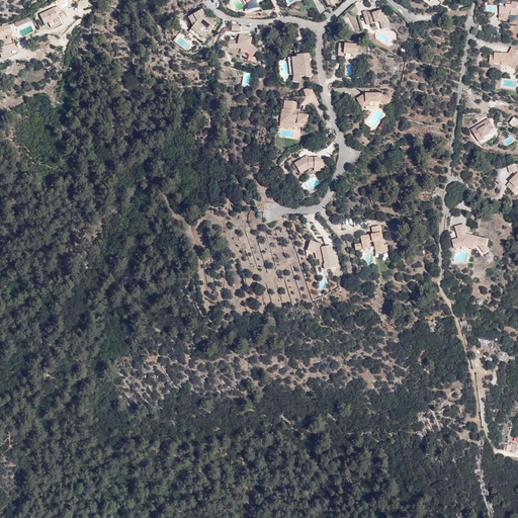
[(517,16),(517,11),(512,11),(512,7),(507,7),(507,9),(501,8),(501,20),(505,20),(505,22),(507,22),(507,20),(511,21),(512,16),(517,16)]
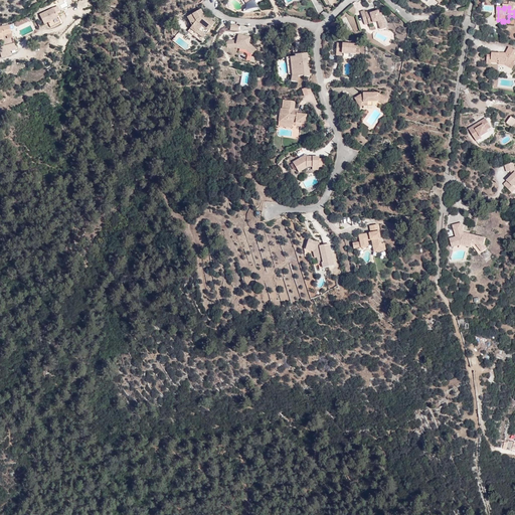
[(53,8),(39,15),(44,24),(48,22),(51,28),(61,23),(53,8)]
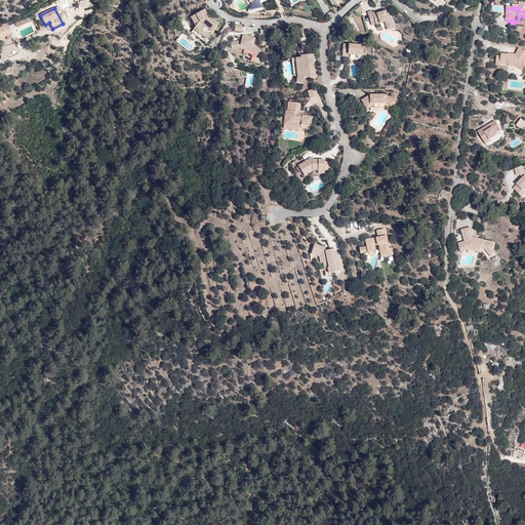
[(375,24),(376,26),(386,23),(388,31),(394,29),(389,14),(387,14),(386,12),(380,13),(373,16),(372,14),(372,12),(367,13),(371,26),(375,24)]
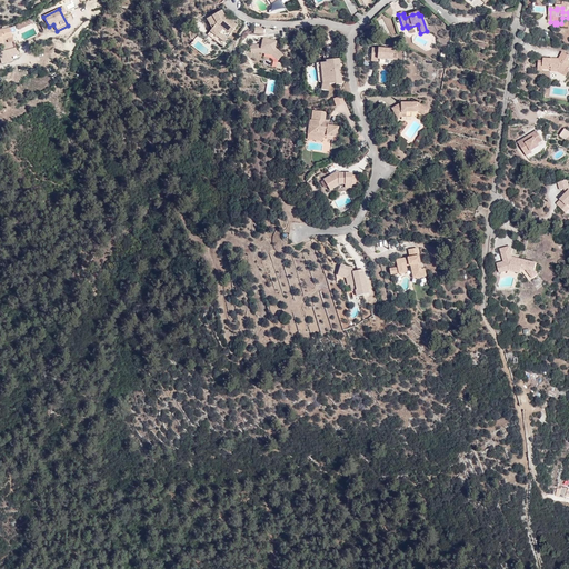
[(212,31),(210,35),(217,40),(220,37),(227,42),(237,30),(228,22),(226,25),(222,21),(225,20),(221,15),(207,22),(212,31)]
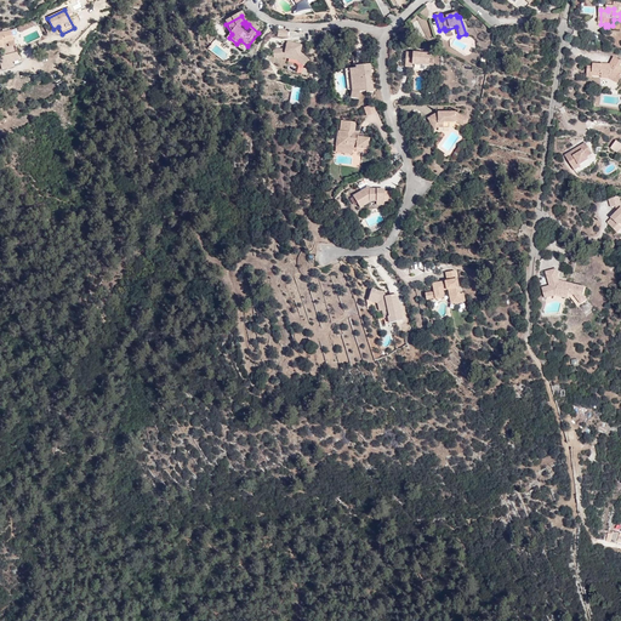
[(35,26),(33,22),(18,28),(21,33),(35,26)]
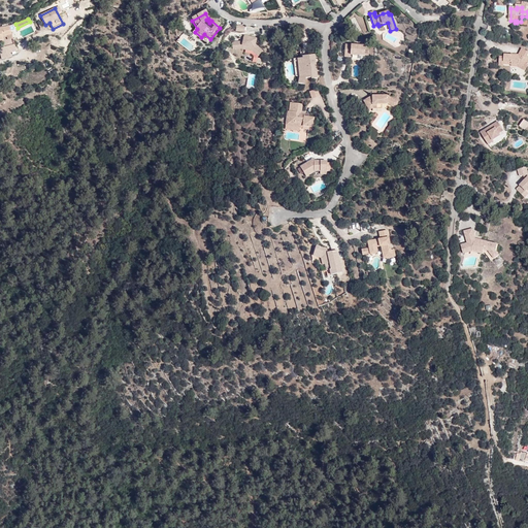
[(7,35),(12,34),(9,26),(0,28),(0,40),(4,39),(3,36),(7,35)]
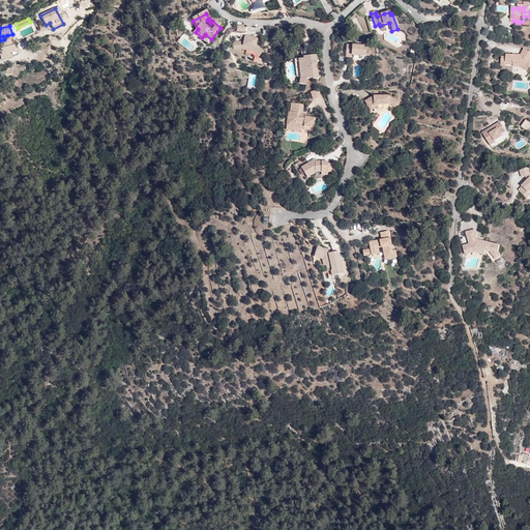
[(206,46),(208,42),(202,37),(196,32),(193,35),(206,46)]
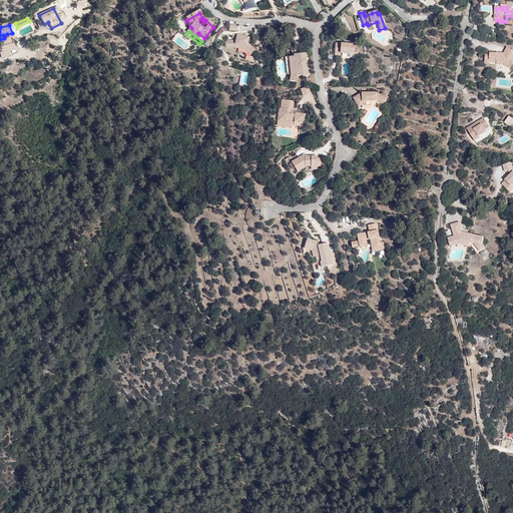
[(195,36),(201,41),(204,38),(198,33),(195,36)]
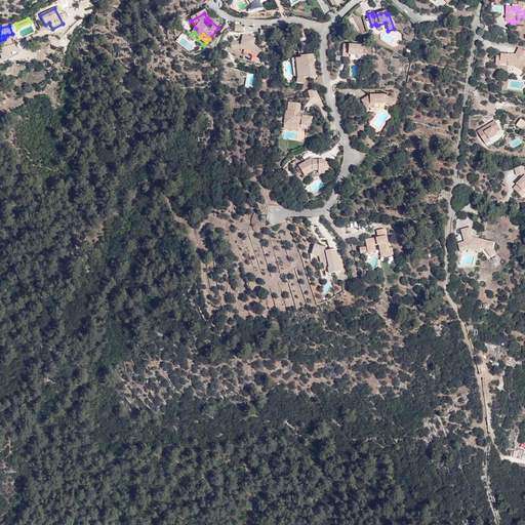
[(257,41),(245,38),(244,44),(233,45),(234,51),(237,51),(237,52),(243,51),(254,53),(259,58),(264,53),(256,46),(257,41)]
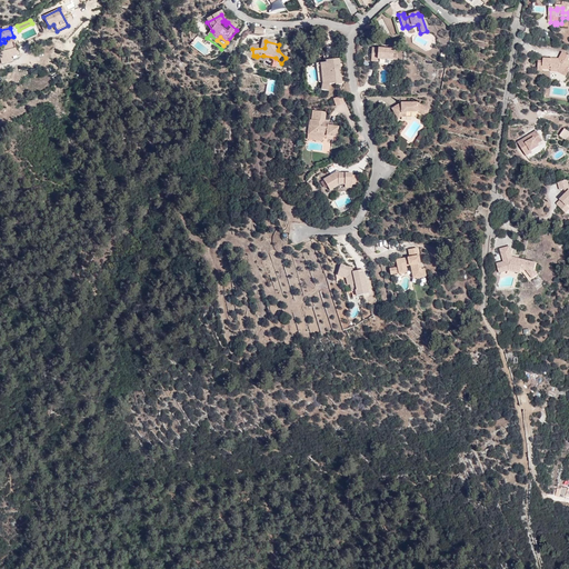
[(5,59),(7,58),(18,55),(17,48),(0,52),(0,53),(0,57),(1,60),(5,59)]
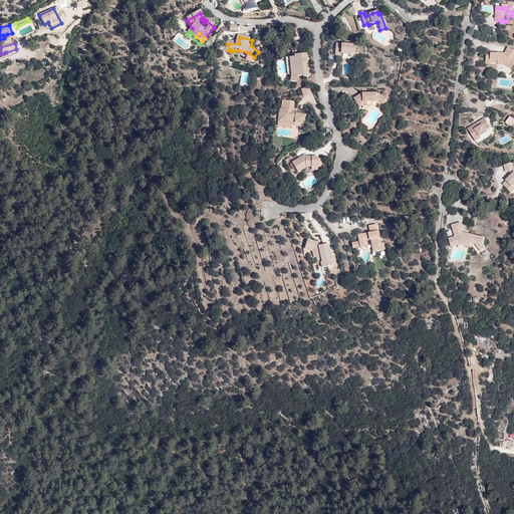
[(342,54),(354,55),(355,50),(355,45),(342,44),(342,46),(336,46),(336,57),(342,57),(342,54)]
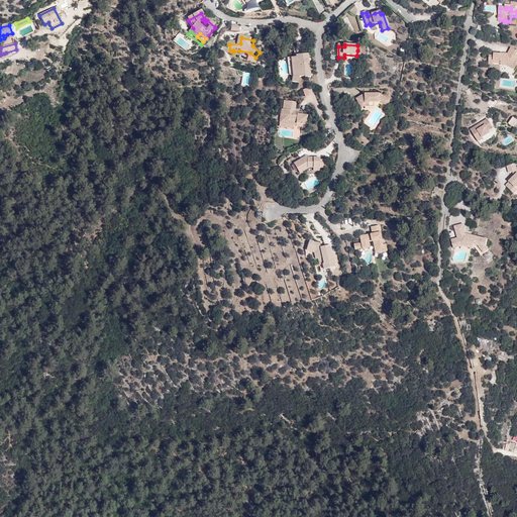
[(501,68),(507,68),(508,67),(512,69),(515,64),(516,64),(516,52),(512,48),(509,56),(507,58),(504,57),(504,56),(501,55),(501,56),(494,56),(494,58),(489,58),(489,65),(494,66),(501,66),(501,68)]
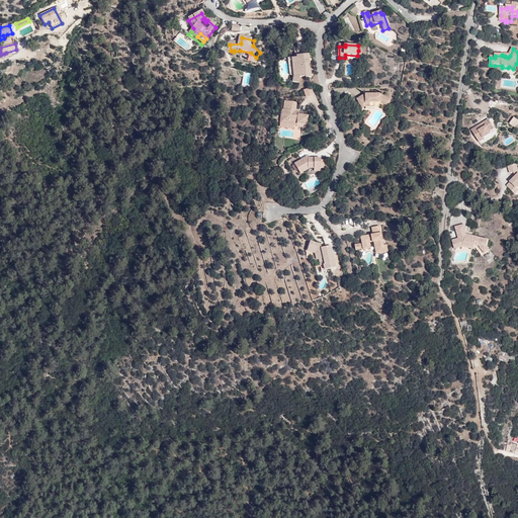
[(297,62),(292,62),(294,76),(292,82),(298,83),(299,77),(306,77),(306,78),(311,77),(309,54),(296,56),(297,58),(297,62)]
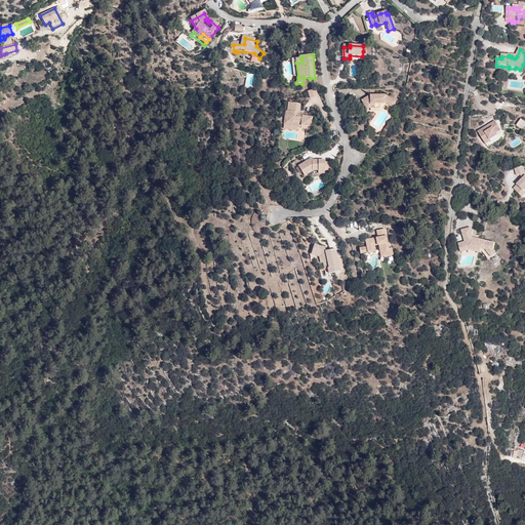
[(516,68),(515,69),(523,73),(524,69),(524,65),(523,65),(520,70),(516,68)]
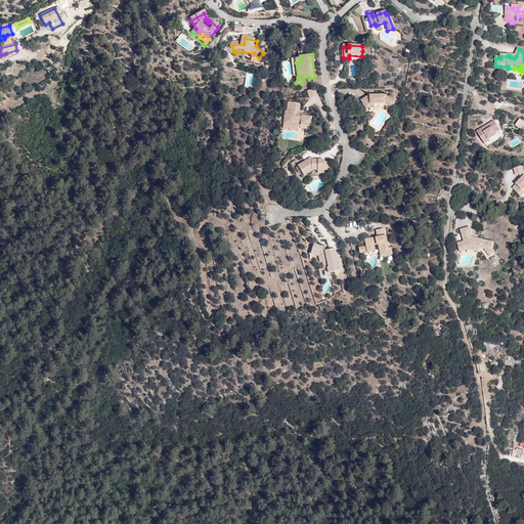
[(309,98),(318,95),(316,89),(307,92),(309,98)]
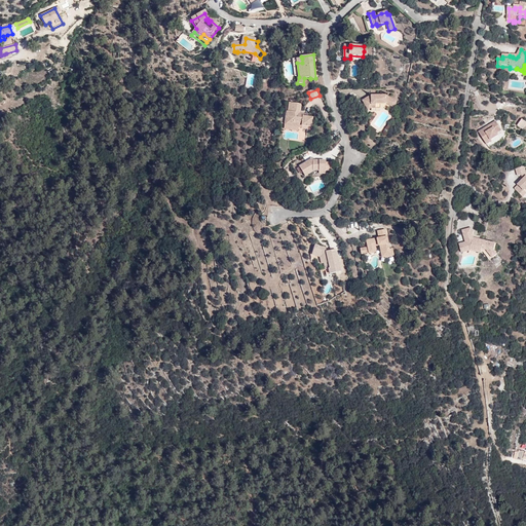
[(363,102),(368,108),(372,104),(378,104),(378,103),(387,103),(396,107),(399,100),(388,96),(371,96),(363,102)]
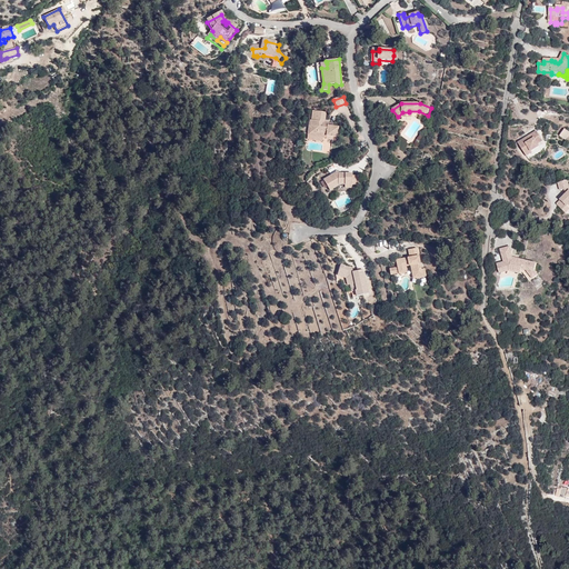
[(328,133),(328,137),(330,137),(339,137),(339,128),(335,127),(335,123),(329,123),(329,127),(326,126),(326,122),(327,113),(315,111),(313,121),(311,135),(319,135),(320,132),(325,132),(328,133)]
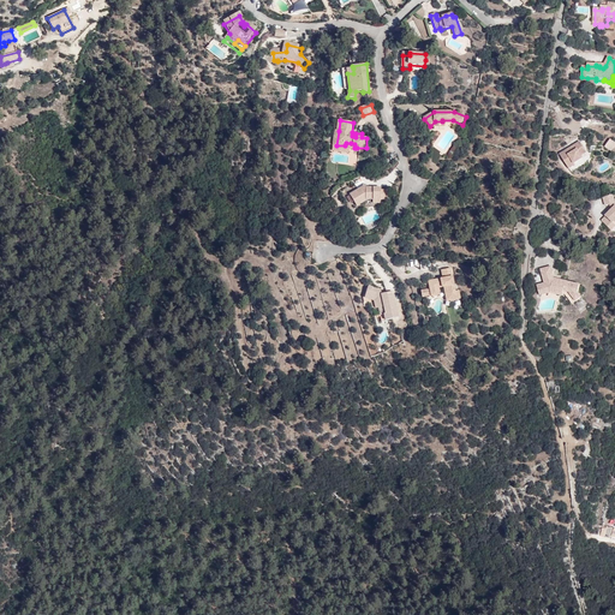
[(351,147),(351,143),(346,143),(345,145),(336,145),(339,131),(336,131),(334,147),(350,149),(351,147)]
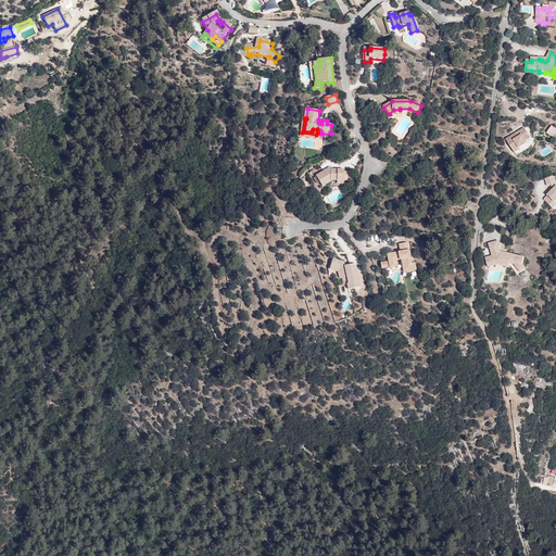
[(531,139),(526,129),(507,141),(516,154),(521,151),(520,150),(528,144),(527,142),(531,139)]
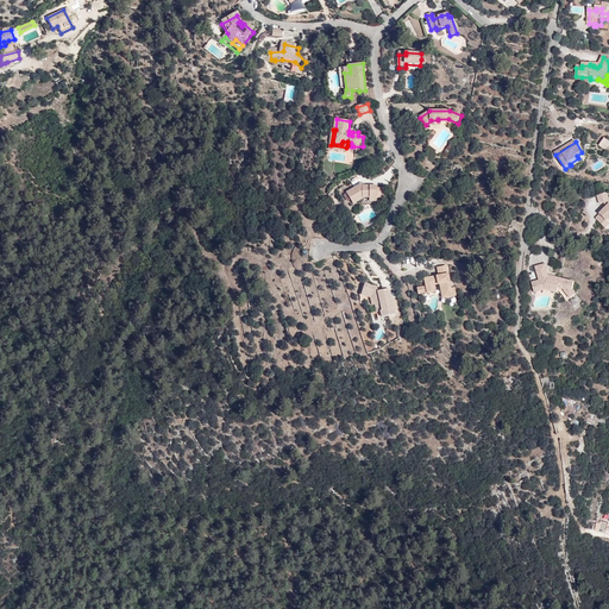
[(364,198),(371,198),(378,198),(384,198),(384,189),(378,189),(378,187),(364,187),(362,188),(360,186),(349,194),(355,205),(364,199),(364,198)]
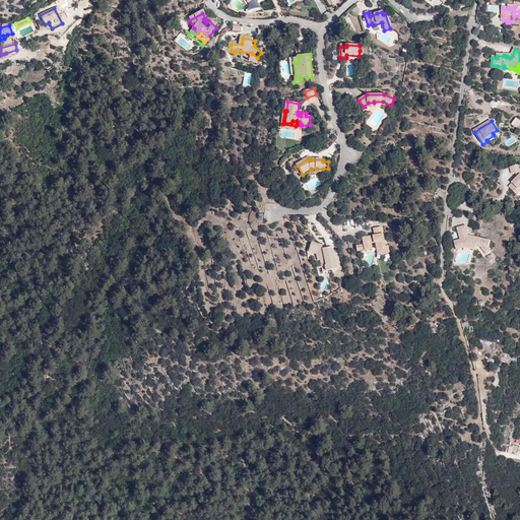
[(515,172),(519,171),(517,164),(509,167),(511,173),(515,172)]
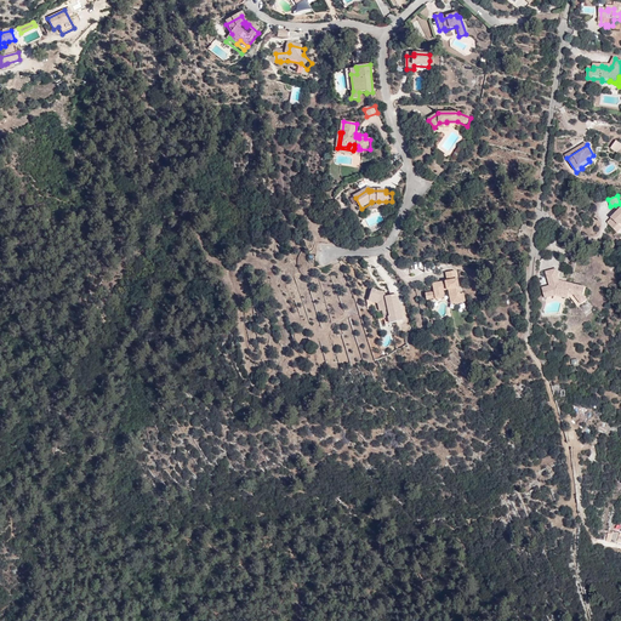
[(620,206),(617,211),(611,217),(614,221),(610,224),(613,228),(616,223),(617,224),(619,224),(620,221),(620,206)]
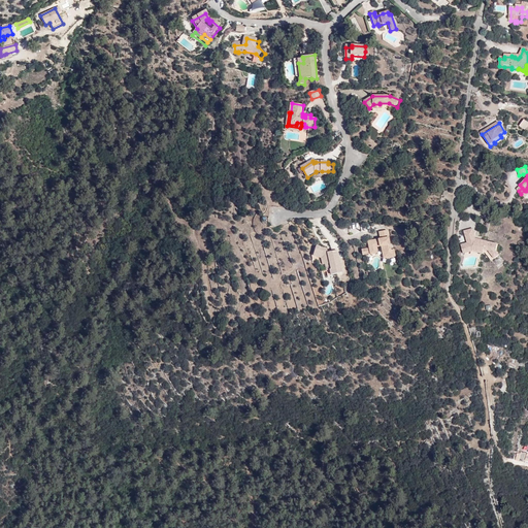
[(464,231),(467,243),(468,235),(473,234),(471,229),(464,231)]
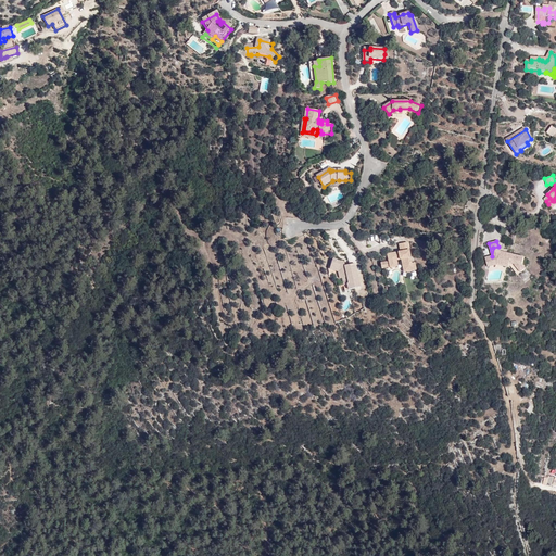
[(408,269),(408,273),(416,270),(414,264),(412,264),(407,243),(399,245),(401,253),(390,254),(391,261),(388,262),(390,269),(396,267),(396,262),(401,261),(403,270),(408,269)]
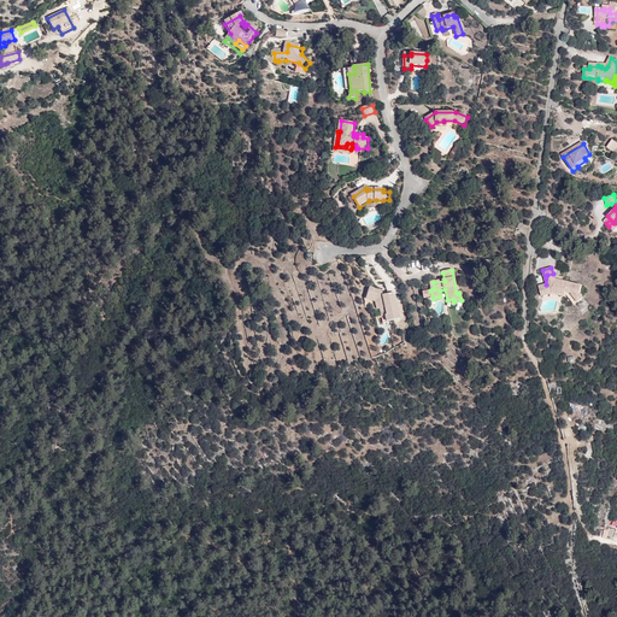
[(547,275),(546,285),(538,287),(540,297),(551,294),(552,289),(564,292),(564,295),(568,295),(570,299),(574,297),(577,301),(582,298),(579,293),(581,285),(560,280),(559,283),(553,282),(554,278),(553,274),(547,275)]
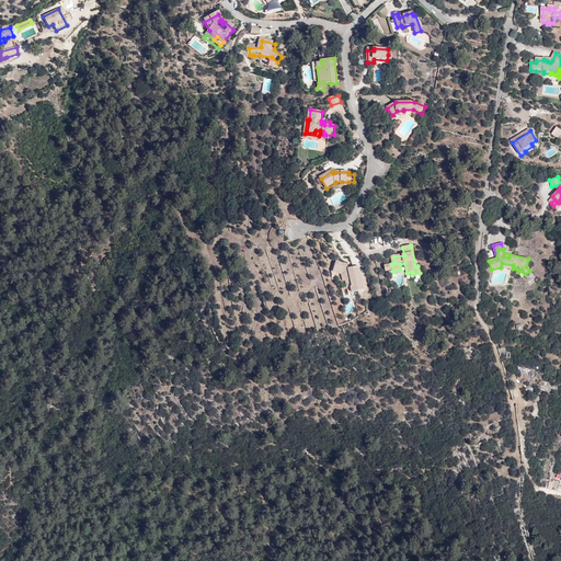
[(335,262),(333,270),(343,273),(345,282),(350,281),(351,286),(350,287),(352,293),(363,290),(358,270),(353,271),(352,267),(347,270),(347,266),(335,262)]
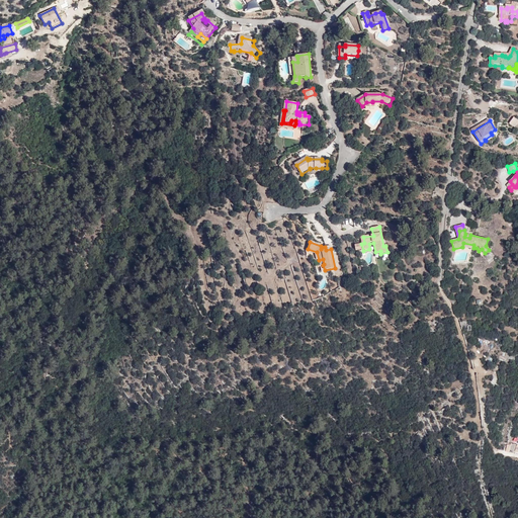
[(317,252),(308,249),(307,252),(315,254),(316,260),(319,260),(317,252)]
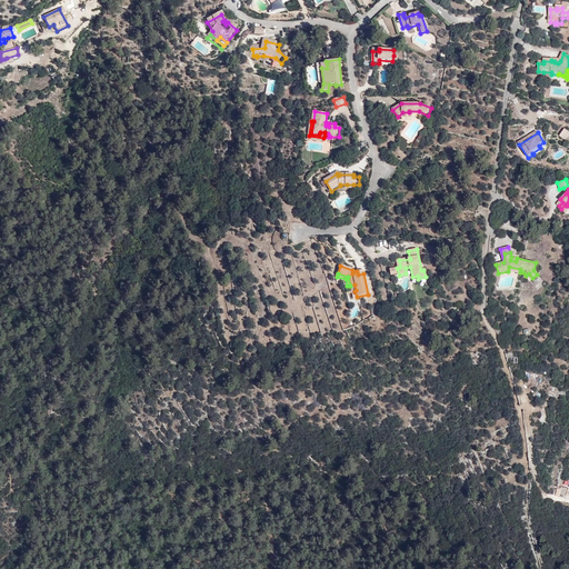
[(566,491),(561,489),(561,491),(557,490),(555,497),(563,499),(566,491)]
